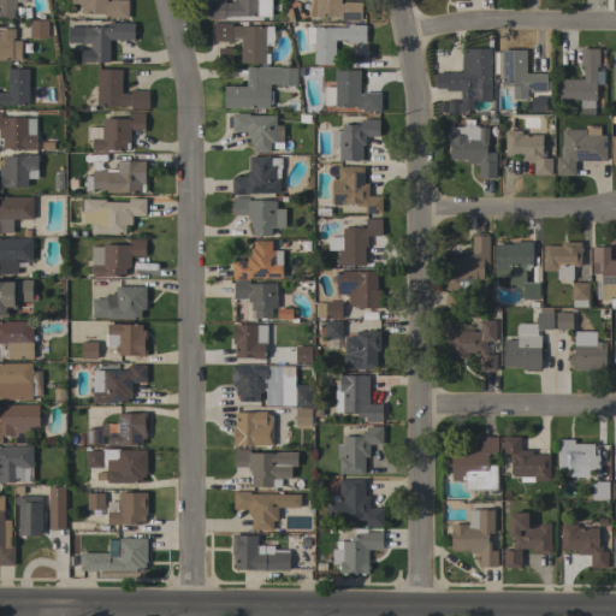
[(0,0),(24,0),(24,3),(16,3),(16,18),(0,17),(0,0)]
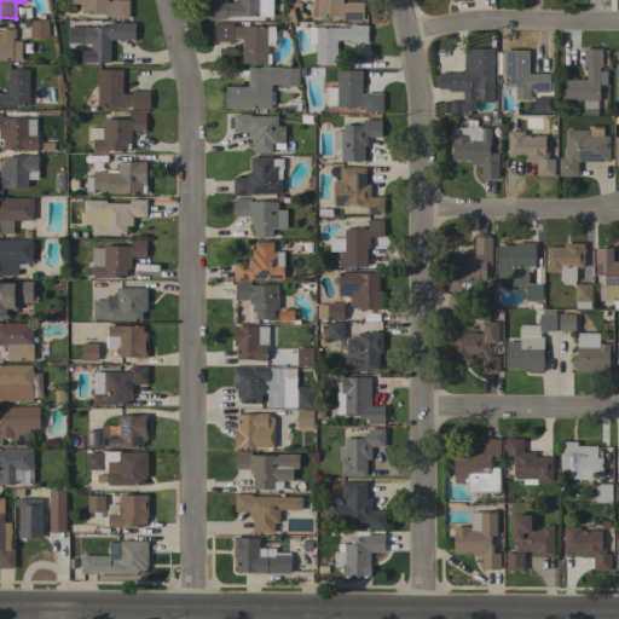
[(108,0),(108,1),(110,1),(110,0),(128,0),(128,18),(110,18),(110,17),(104,17),(104,15),(82,13),(82,4),(70,4),(70,0),(108,0)]
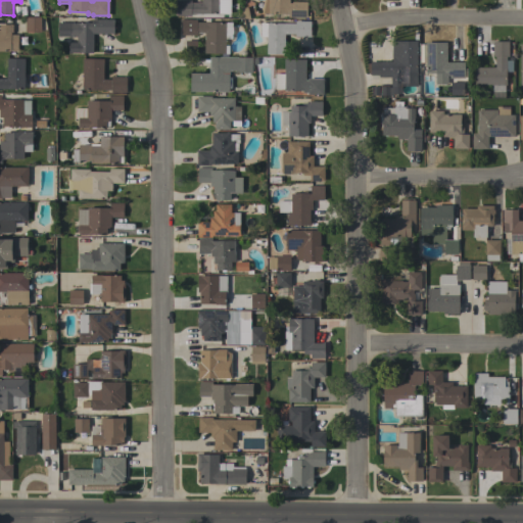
[(219,0),(219,14),(191,13),(191,16),(175,16),(176,0),(191,0),(191,3),(201,3),(201,0),(219,0)]
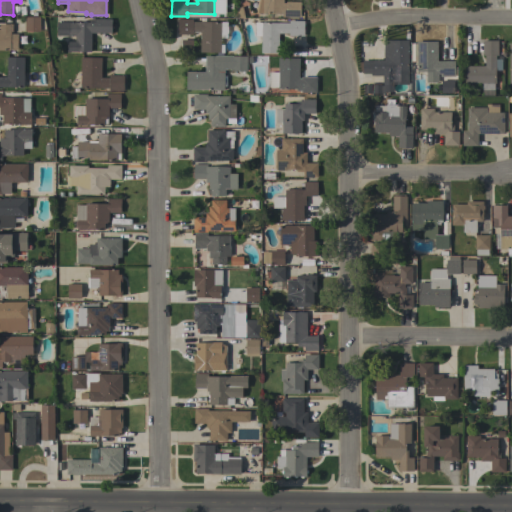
[(283,0),(283,3),(285,3),(285,2),(300,2),(300,17),(280,17),(280,13),(256,13),(258,0),(283,0)]
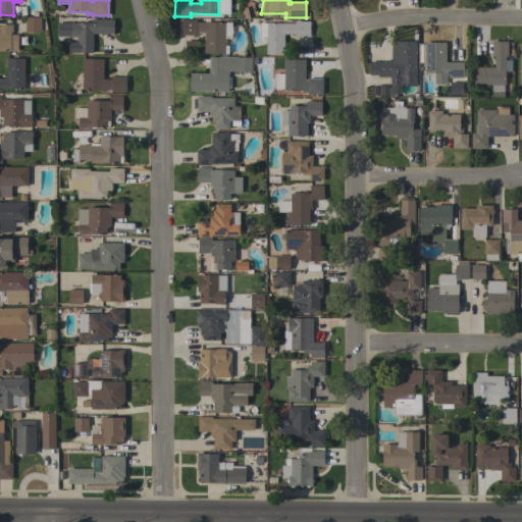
[(41,17),(41,18),(43,18),(44,31),(40,31),(40,33),(24,32),(24,17),(41,17)]
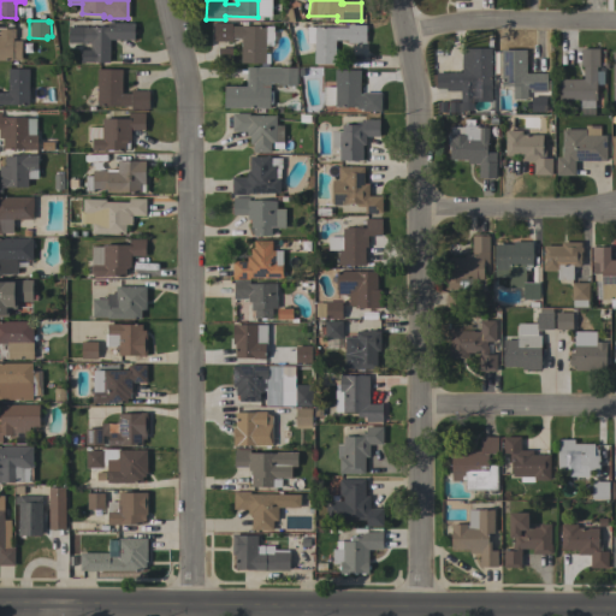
[(106,27),(106,23),(134,23),(134,40),(110,40),(108,63),(81,63),(81,49),(89,51),(89,43),(67,43),(69,27),(106,27)]
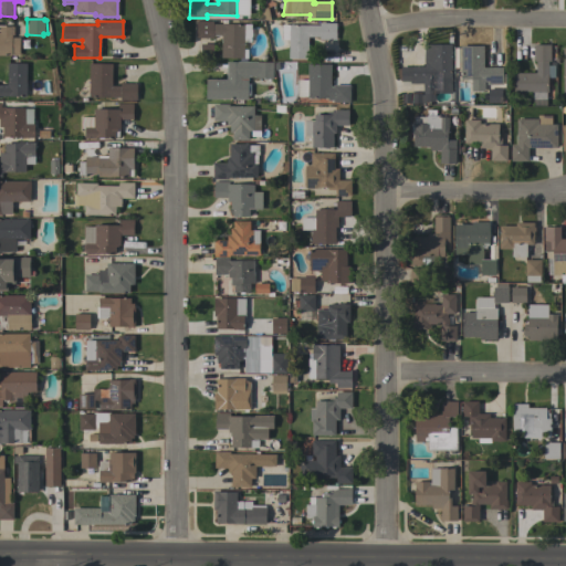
[(212,21),(212,24),(251,24),(251,42),(243,42),(243,58),(221,58),(221,35),(212,35),(212,38),(196,38),(196,21),(212,21)]
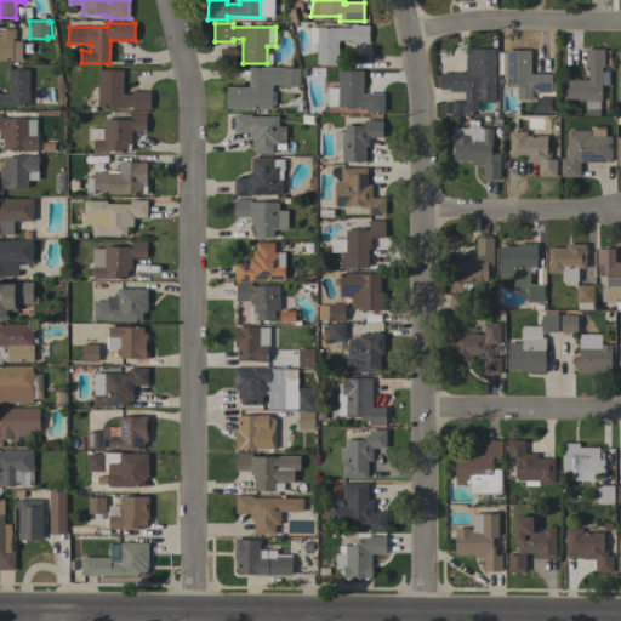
[(351,28),(351,24),(369,26),(369,44),(351,44),(351,40),(337,40),(337,64),(315,64),(317,27),(351,28)]
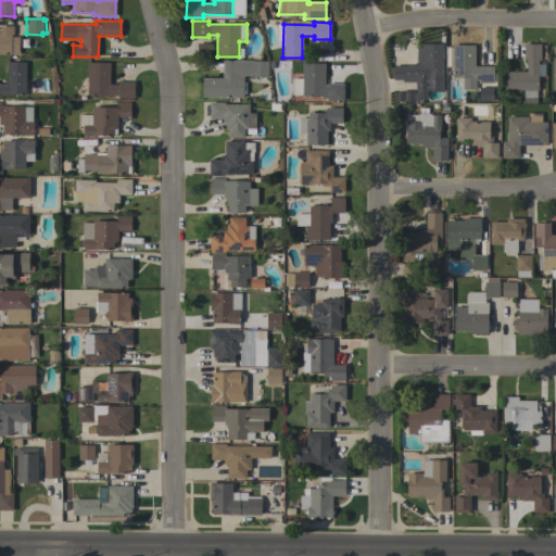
[(0,26),(13,26),(13,35),(11,35),(11,37),(19,37),(19,54),(10,54),(10,55),(0,54),(0,26)]
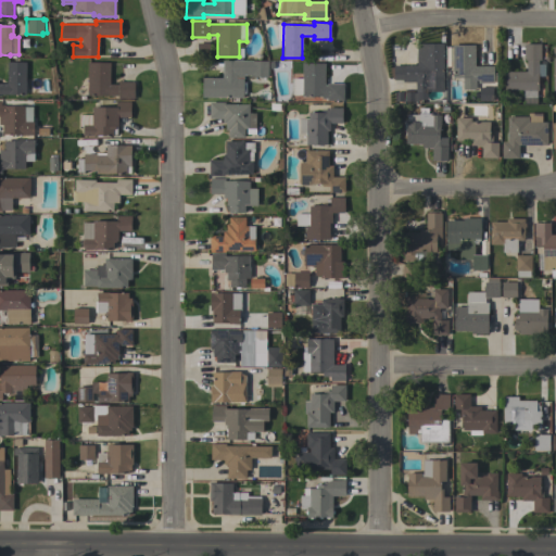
[(443,43),(442,92),(415,92),(415,83),(402,83),(402,65),(416,65),(416,43),(424,43),(443,43)]
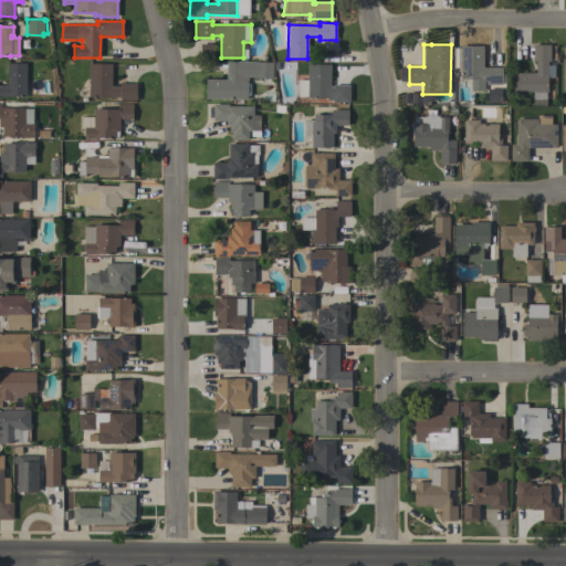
[(551,45),(551,62),(548,62),(547,92),(546,92),(546,106),(532,105),(533,93),(513,92),(514,73),(535,73),(535,61),(533,61),(533,44),(551,45)]
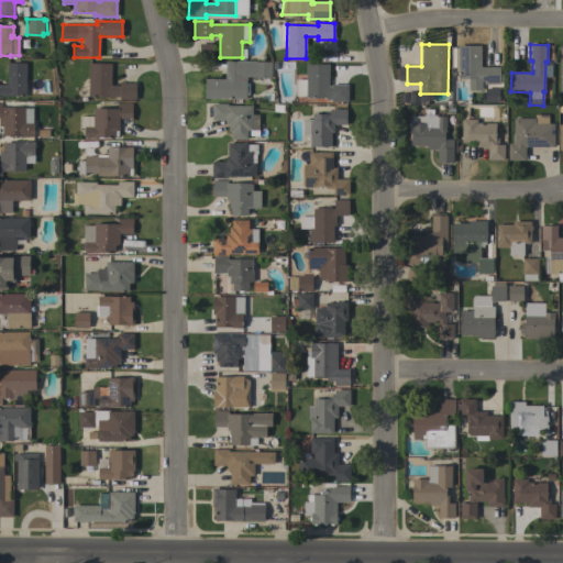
[(481,46),(481,67),(499,67),(499,84),(484,84),(484,81),(482,81),(482,91),(468,91),(468,79),(457,79),(457,45),(481,46)]
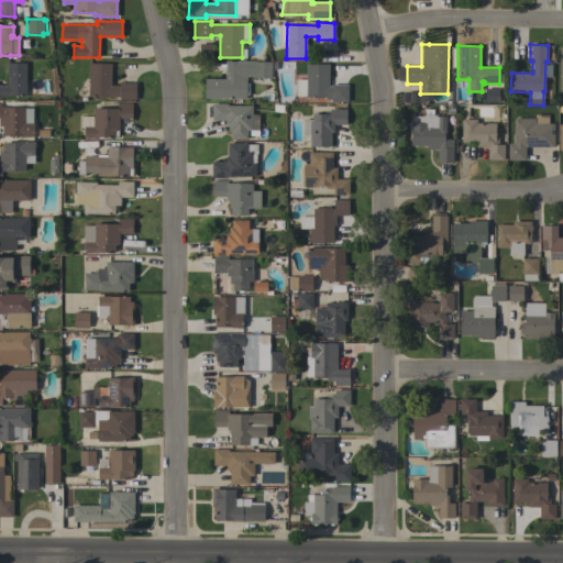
[(225,61),(271,62),(271,78),(253,77),(253,76),(245,76),(245,98),(205,99),(205,79),(224,79),(225,61)]
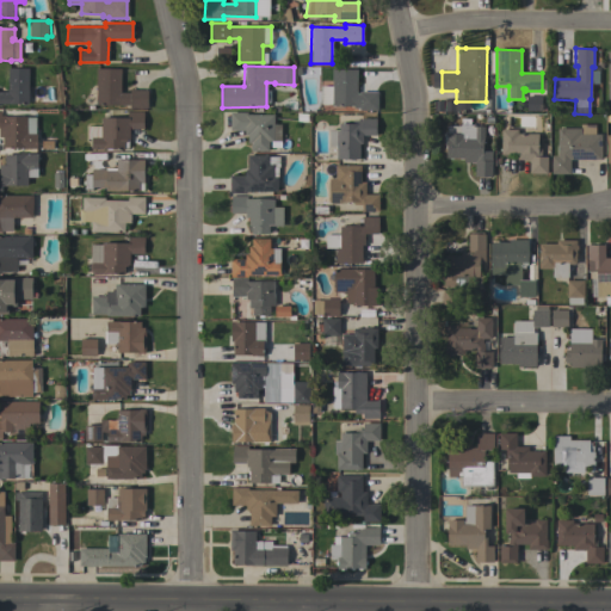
[(29,68),(28,105),(0,104),(0,92),(7,92),(7,68),(29,68)]
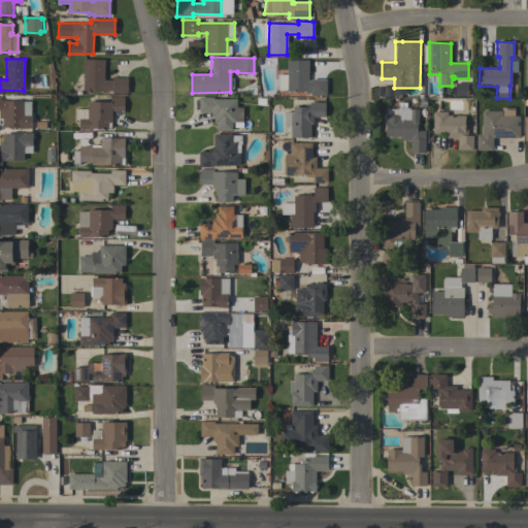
[(83,60),(104,60),(103,80),(111,80),(111,77),(127,78),(127,94),(111,94),(111,91),(83,91),(83,60)]
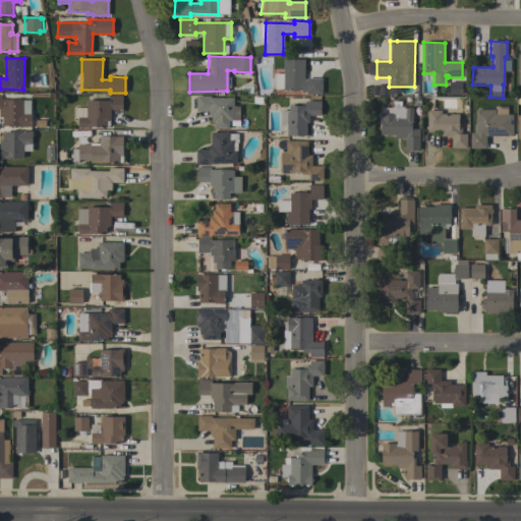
[(303,79),(306,79),(306,78),(322,78),(322,94),(306,94),(306,93),(301,93),(301,91),(283,91),(283,89),(275,89),(275,73),(283,73),(283,59),(303,59),(303,79)]
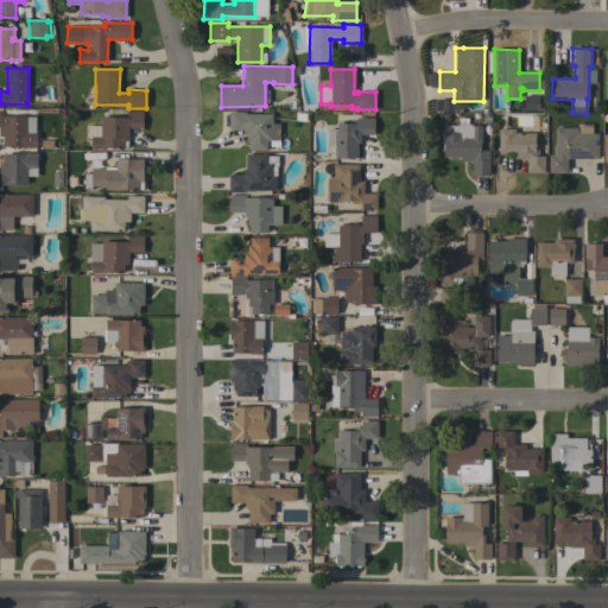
[(521,112),(521,96),(538,96),(537,112),(521,112)]
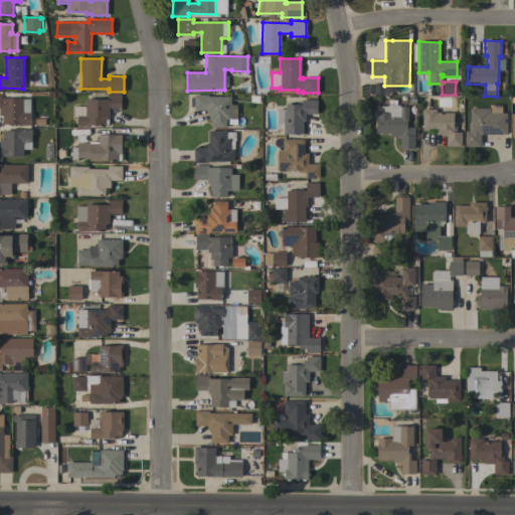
[(121,95),(121,109),(109,109),(109,118),(108,118),(108,125),(105,125),(105,126),(76,126),(76,118),(73,118),(73,107),(86,107),(84,100),(106,100),(106,95),(121,95)]
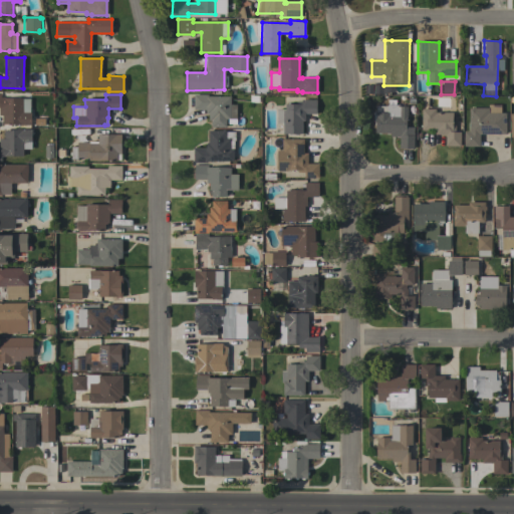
[(207,95),(207,96),(230,96),(230,104),(236,104),(236,123),(228,123),(228,119),(226,119),(226,127),(211,127),(211,120),(208,120),(208,113),(205,113),(205,109),(194,109),(194,94),(207,95)]
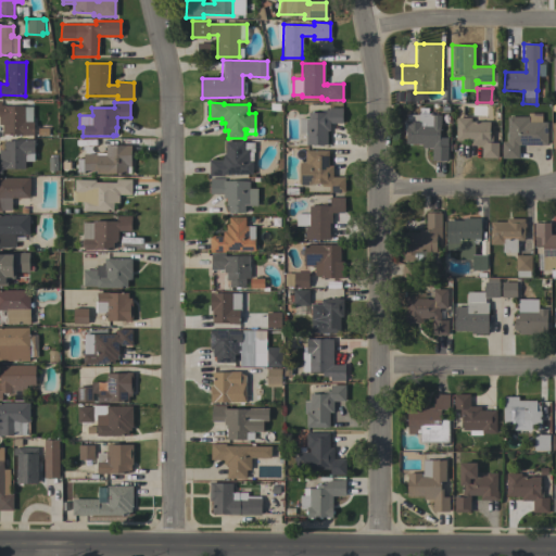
[(0,106),(24,106),(33,106),(32,122),(33,122),(33,136),(22,136),(22,135),(2,135),(2,125),(0,125),(0,106)]
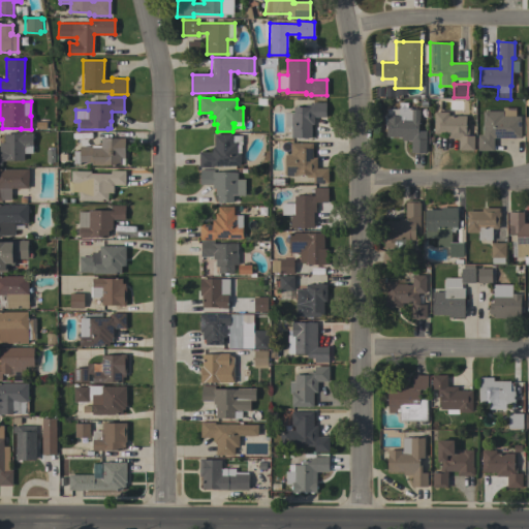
[(325,102),(325,118),(313,118),(313,125),(311,125),(311,138),(290,138),(290,126),(284,126),(284,113),(293,113),(293,107),(305,107),(305,104),(311,104),(311,102),(325,102)]
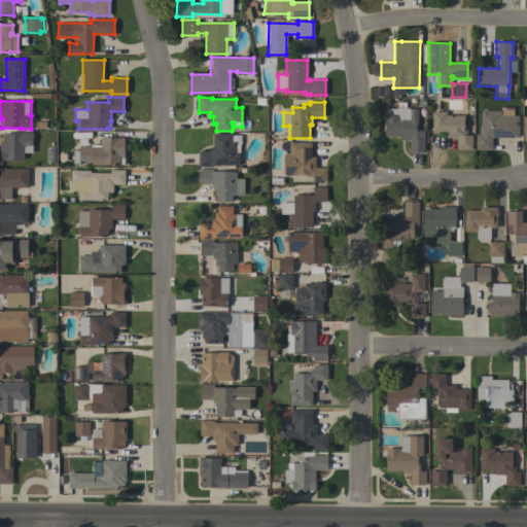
[(396,108),(396,107),(410,108),(410,109),(417,109),(417,121),(416,121),(416,131),(424,131),(423,152),(409,152),(409,140),(399,140),(399,137),(384,137),(385,115),(385,108),(396,108)]
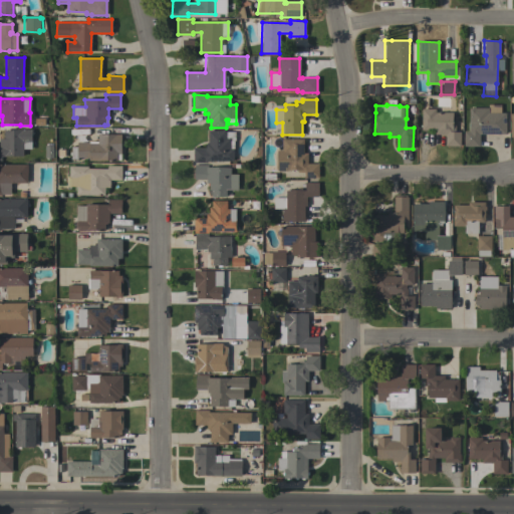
[(488,108),(488,104),(500,104),(500,113),(505,113),(505,135),(479,135),(479,147),(464,147),(464,131),(469,131),(469,108),(488,108)]
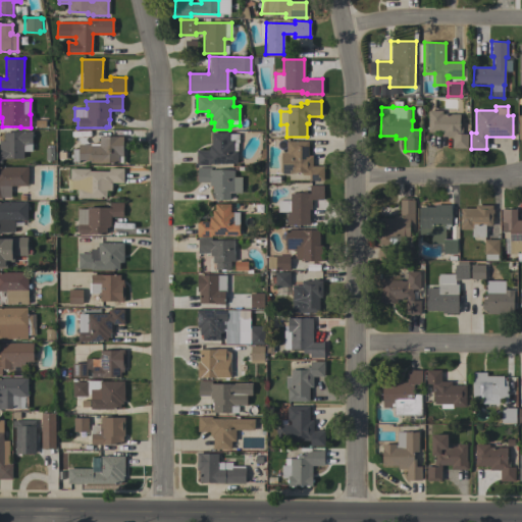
[(428,110),(441,111),(441,114),(459,114),(459,126),(462,126),(462,135),(467,135),(467,149),(452,149),(452,137),(441,137),(441,133),(427,133),(428,110)]
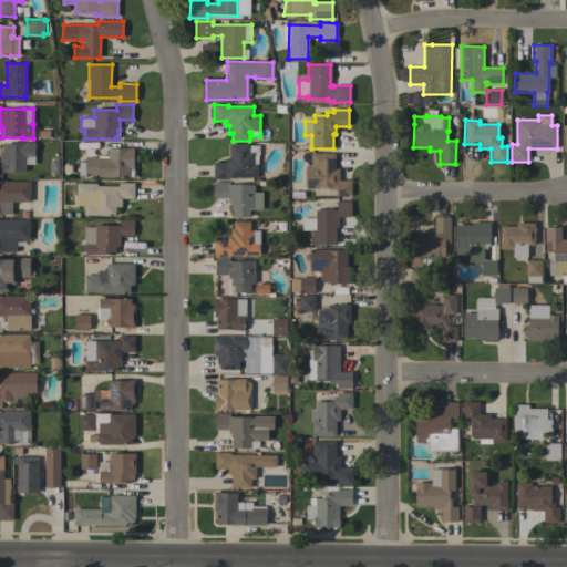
[(34,143),(34,156),(33,156),(33,165),(24,165),(24,173),(1,173),(1,178),(0,178),(0,153),(3,153),(3,144),(22,144),(22,143),(34,143)]
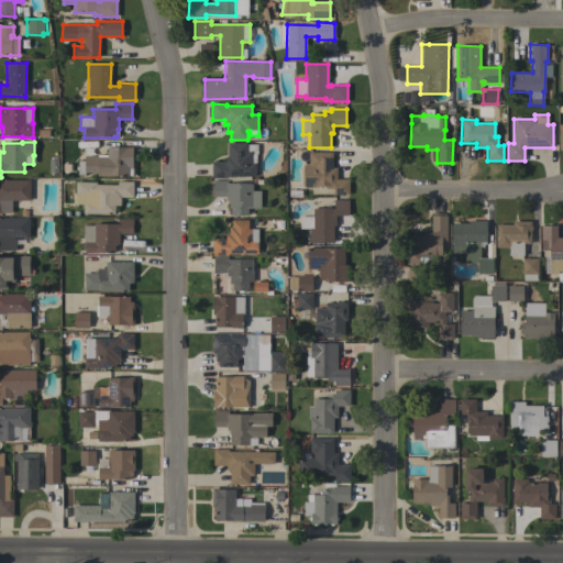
[(247,143),(247,144),(256,144),(256,154),(255,154),(255,176),(227,176),(227,178),(211,178),(211,162),(224,162),(224,157),(228,157),(228,143),(247,143)]
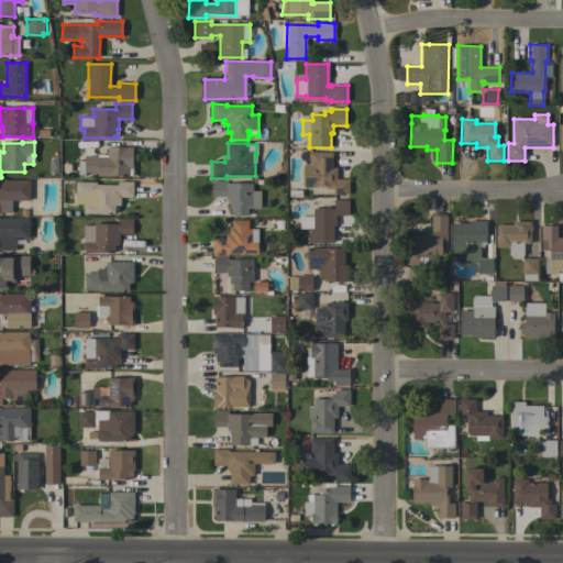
[(127,147),(127,146),(132,146),(132,169),(128,169),(128,176),(107,176),(107,174),(97,174),(97,173),(85,173),(85,175),(77,175),(78,161),(84,161),(84,156),(97,156),(97,155),(106,155),(107,147),(127,147)]
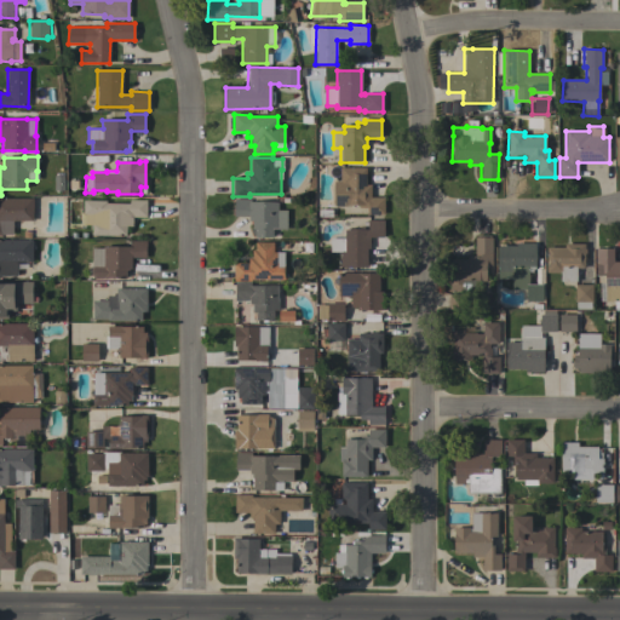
[(366,167),(366,184),(371,184),(371,197),(384,197),(384,214),(367,214),(367,208),(359,208),(359,206),(348,206),(333,206),(333,182),(340,182),(339,168),(366,167)]
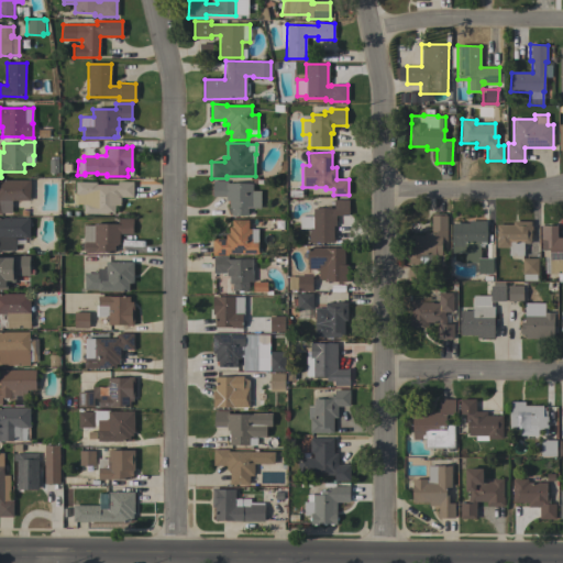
[(47,174),(47,161),(57,161),(57,174),(47,174)]
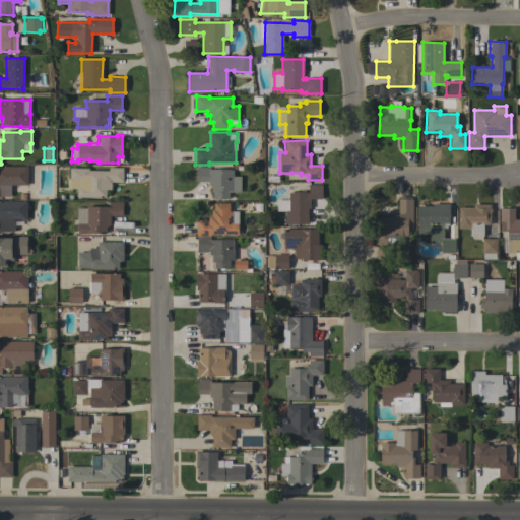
[(0,167),(27,167),(27,185),(10,185),(10,196),(1,196),(1,198),(0,198),(0,167)]
